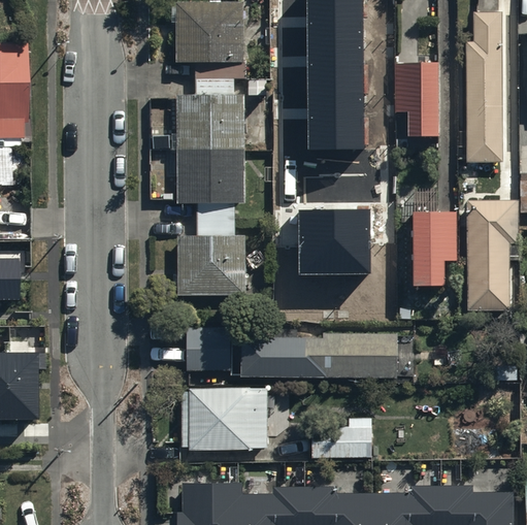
[(305,0),(307,145),(363,145),(362,0),(305,0)]
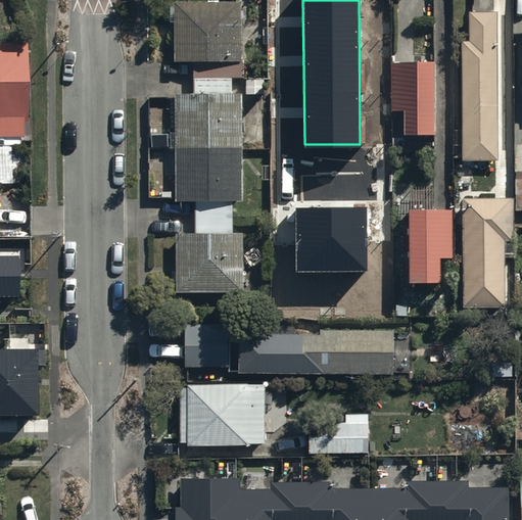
[(239,3),(174,3),(174,59),(194,59),(195,93),(173,93),(174,201),(195,201),(195,232),(179,232),(179,290),(244,289),(243,231),(232,231),(232,200),(243,200),(243,90),(233,90),(232,78),(244,77),(244,58),(239,58),(239,3)]
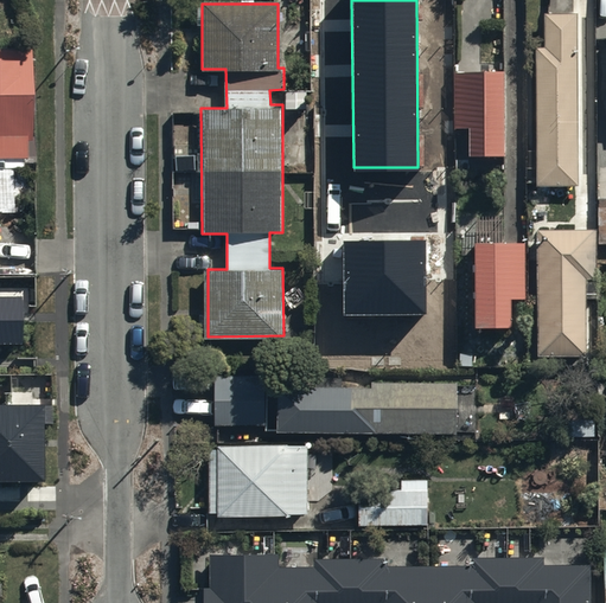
[(538,55),(540,191),(582,191),(580,20),(548,20),(549,55),(538,55)]
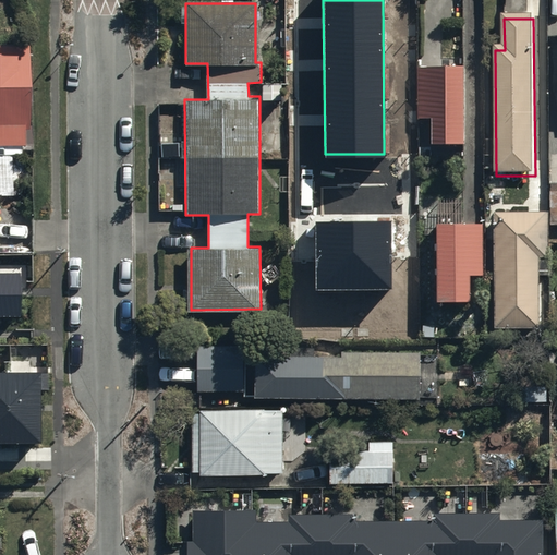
[(29,44),(0,44),(0,152),(31,153),(29,44)]
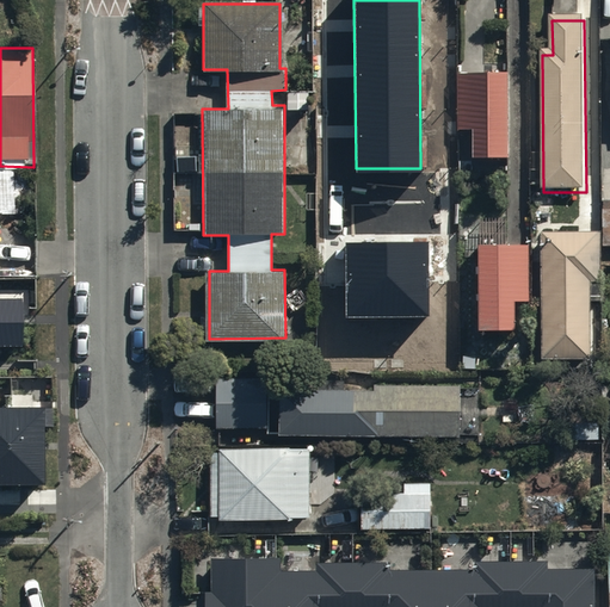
[(510,159),(511,74),(461,73),(461,127),(475,127),(475,159),(510,159)]
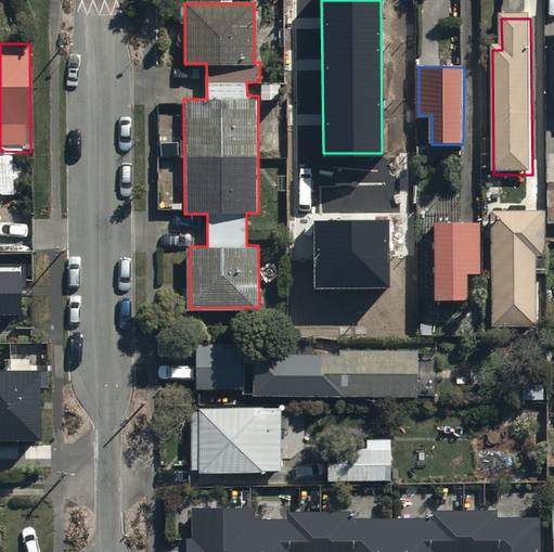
[(10,158),(0,158),(0,196),(10,196),(10,158)]
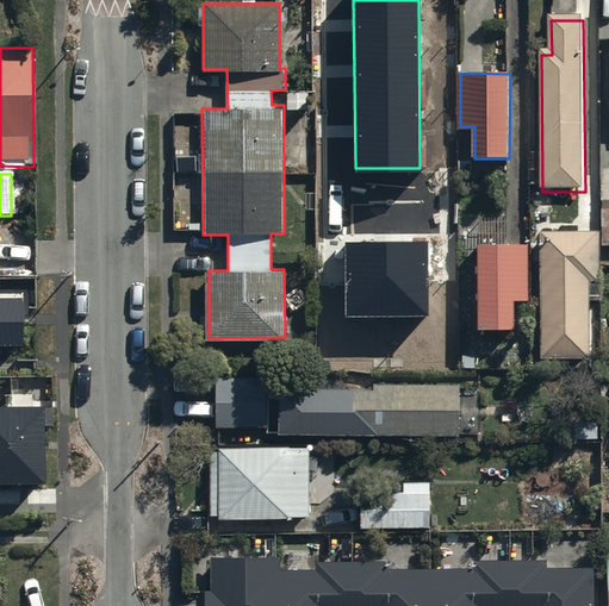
[(600,232),(540,233),(542,358),(591,357),(589,256),(600,255),(600,232)]
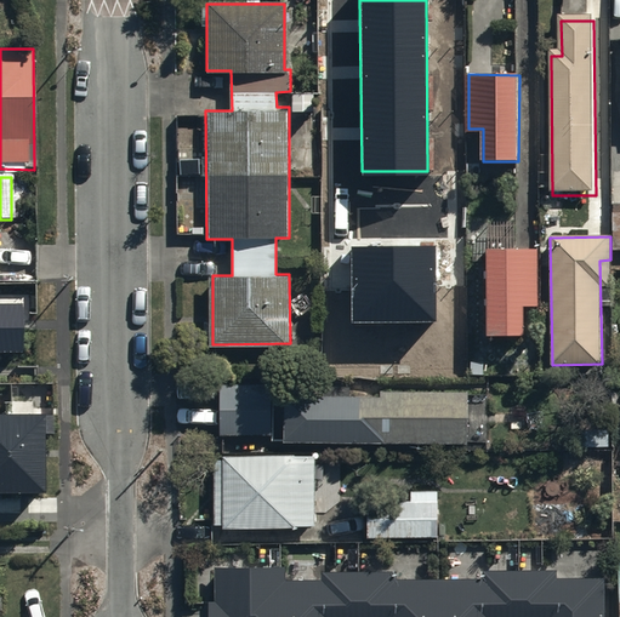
[(433,244),(352,245),(352,315),(433,315),(433,244)]
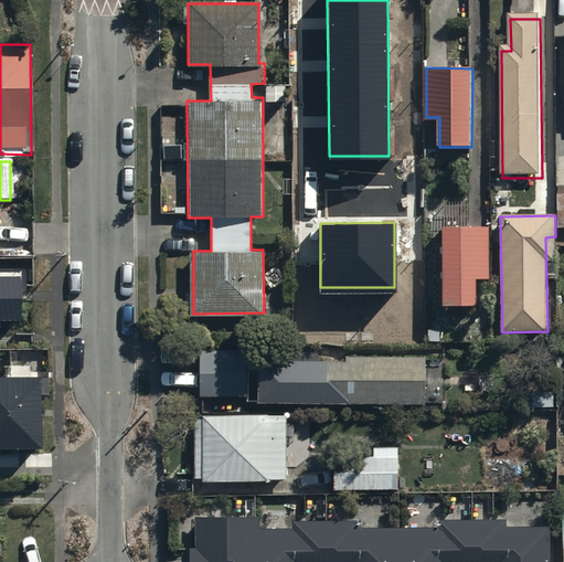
[(491,231),(444,232),(445,311),(478,311),(478,279),(491,279),(491,231)]
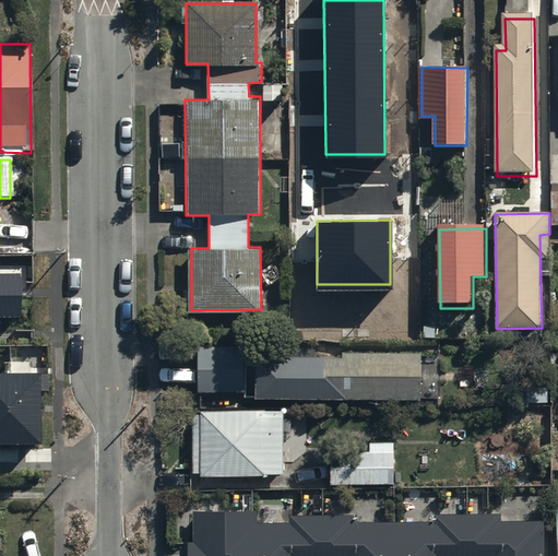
[(19,272),(0,271),(0,314),(20,314),(19,272)]
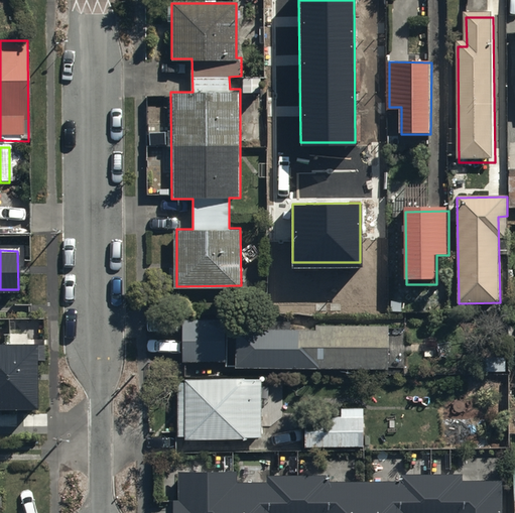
[(184,321),(183,363),(226,363),(227,321),(184,321)]
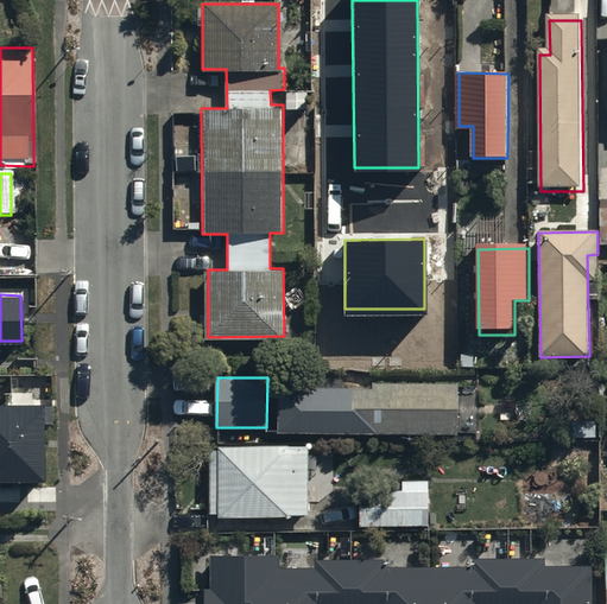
[(286,383),(288,434),(469,433),(469,382),(286,383)]
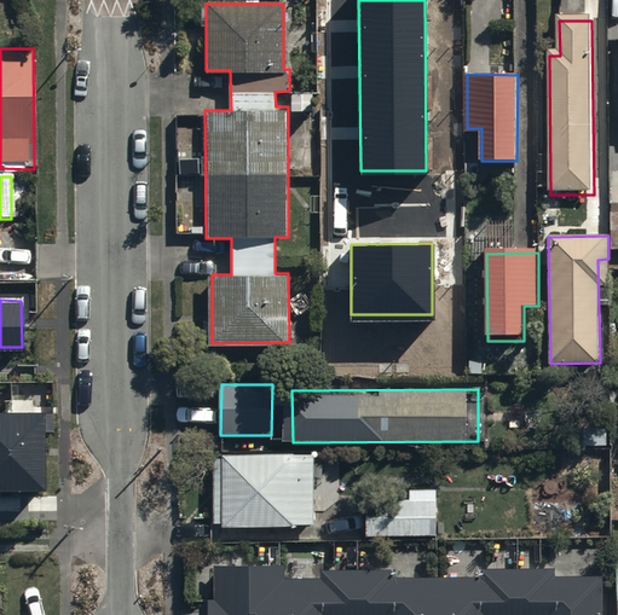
[(42,411),(0,411),(0,486),(44,486),(42,411)]
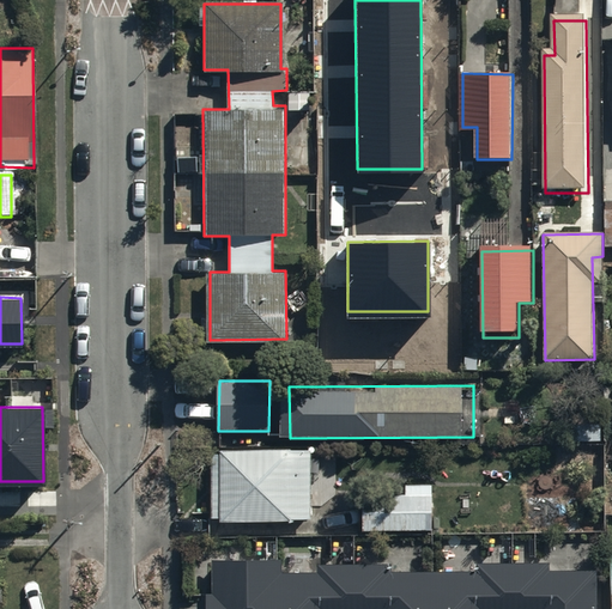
[(310,523),(309,450),(218,451),(218,456),(210,456),(212,518),(218,518),(218,525),(310,523)]
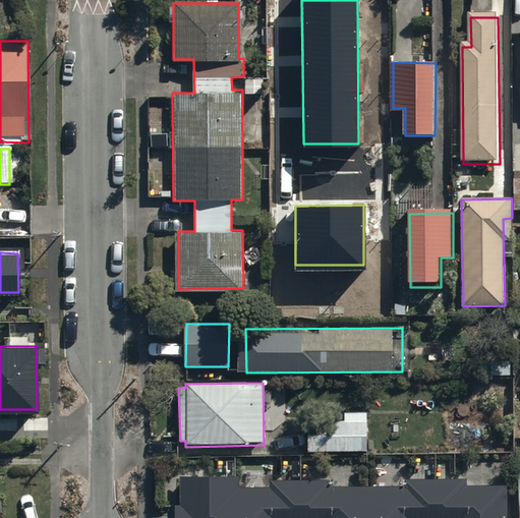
[(303,428),(304,451),(367,449),(367,420),(342,421),(342,427),(303,428)]
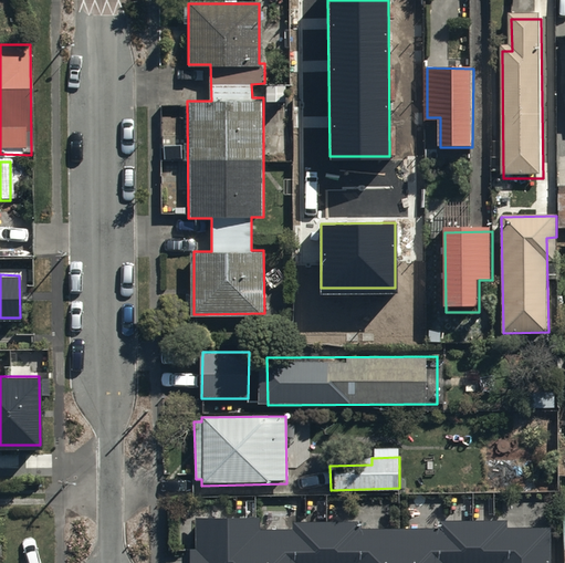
[(227,512),(196,517),(196,549),(189,548),(188,562),(551,562),(551,527),(504,527),(505,520),(440,520),(439,527),(359,528),(361,521),(292,522),(292,529),(260,528),(259,517),(227,512)]
